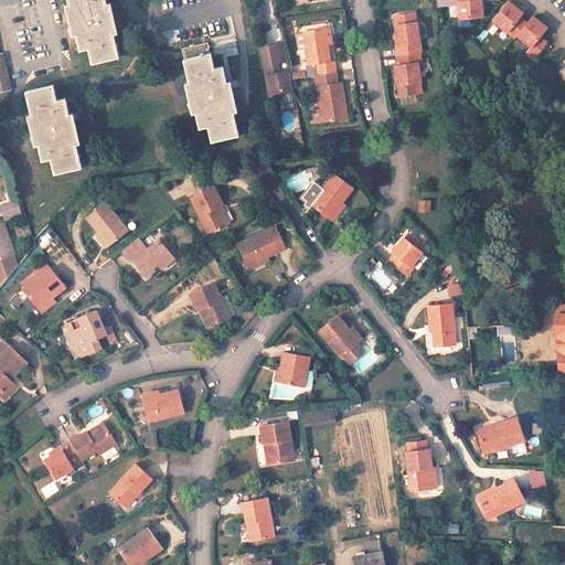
[(67,0),(80,51),(88,49),(92,64),(119,57),(105,0),(67,0)]
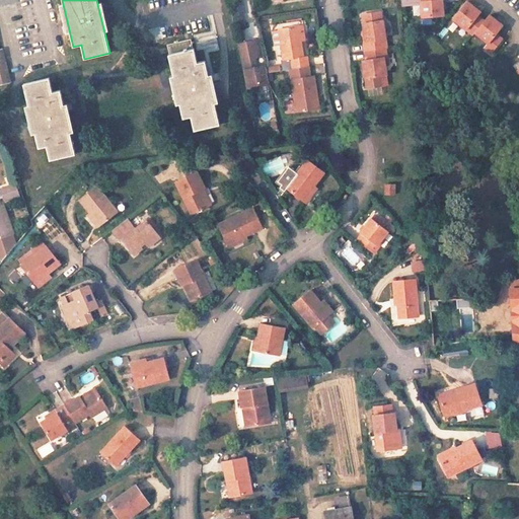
[(420,0),(422,17),(443,15),(442,0),(420,0)]
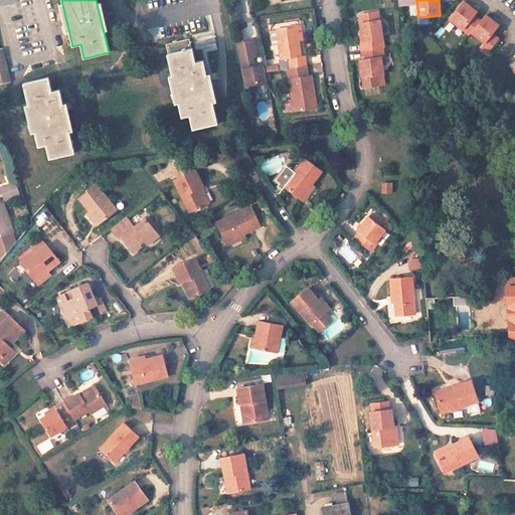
[(476,11),(464,1),(449,19),(469,35),(471,32),(481,21),(474,15),(476,11)]
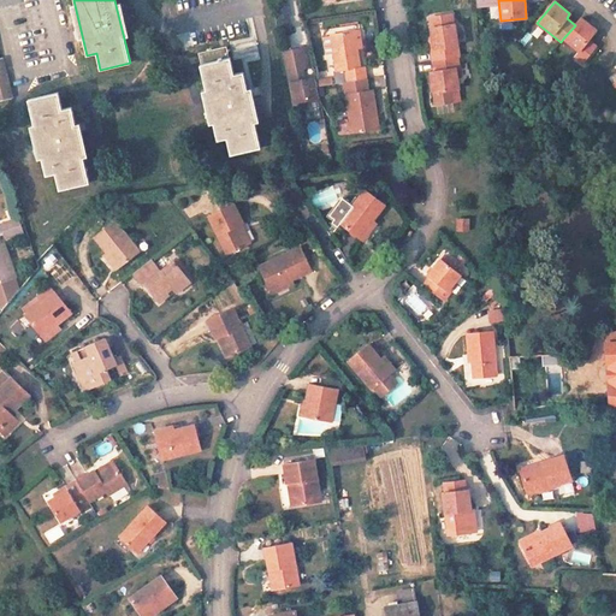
[(285,5),(273,7),(277,22),(288,19),(285,5)]
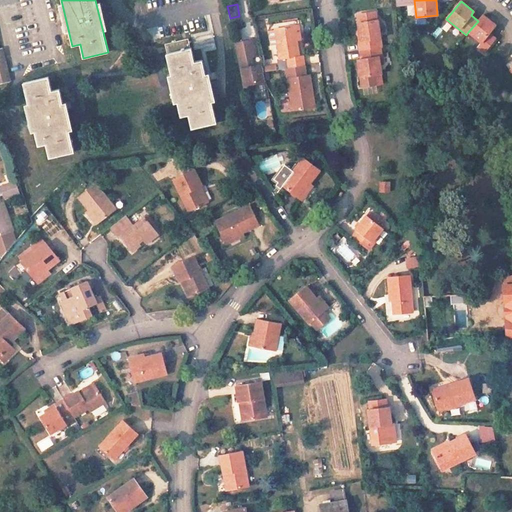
[(377,20),(376,20),(375,12),(358,14),(359,23),(358,23),(360,34),(358,35),(360,51),(380,48),(381,48),(377,20)]
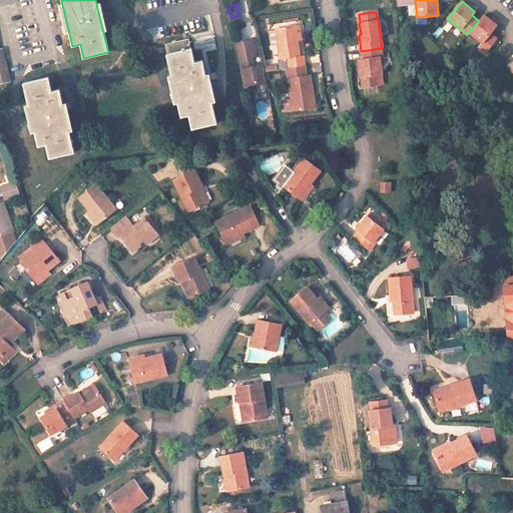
[(496,25),(483,15),(479,21),(469,32),(482,42),(478,46),(485,52),(496,38),(489,33),(496,25)]
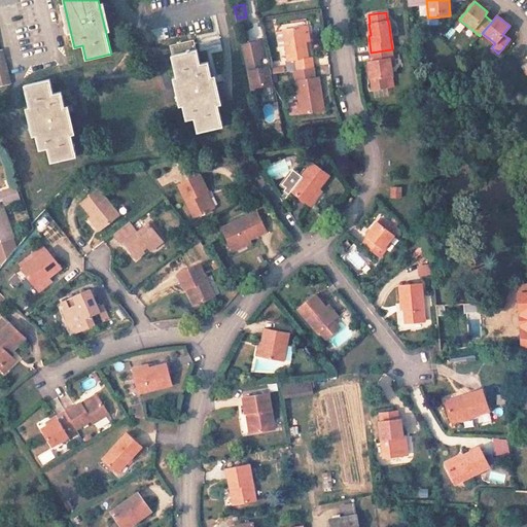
[(312,58),(308,58),(306,42),(303,27),(283,30),(285,44),(287,61),(285,61),(286,71),(294,70),(300,69),(313,67),(312,58)]
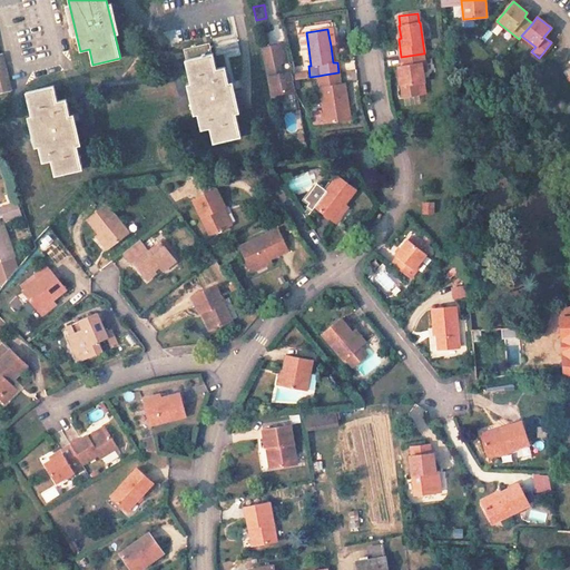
[(306,32),(297,33),(300,50),(308,48),(306,32)]
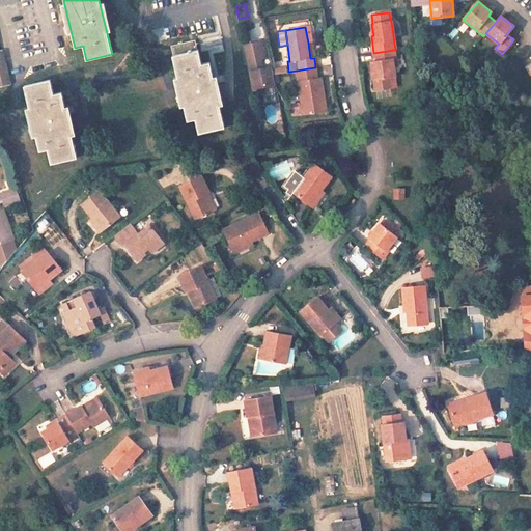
[(195,119),(199,133),(224,128),(210,62),(201,64),(198,50),(197,50),(195,40),(171,46),(173,55),(172,56),(188,120),(195,119)]
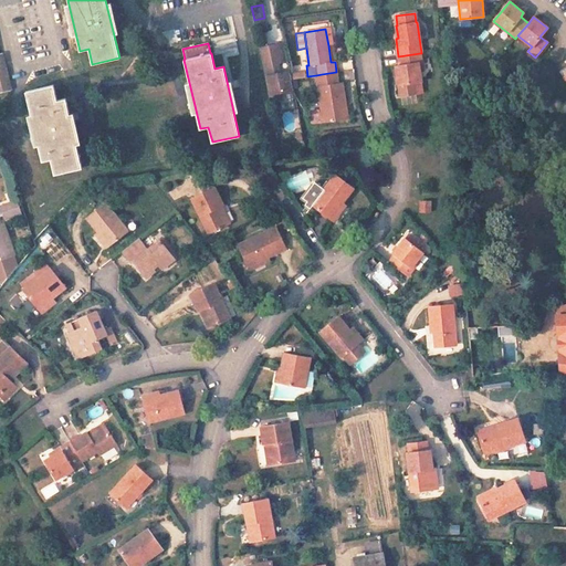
[(284,44),(260,50),(270,102),(282,100),(282,94),(293,91),(290,72),(279,74),(276,63),(287,61),(284,44)]
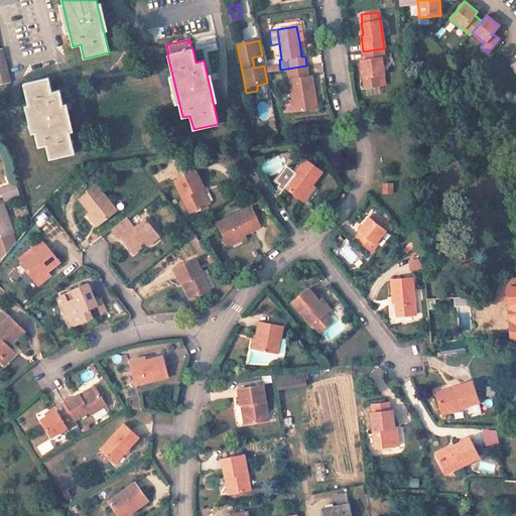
[(384,57),(383,48),(363,51),(364,59),(361,60),(365,88),(380,86),(378,76),(384,75),(381,57),(384,57)]
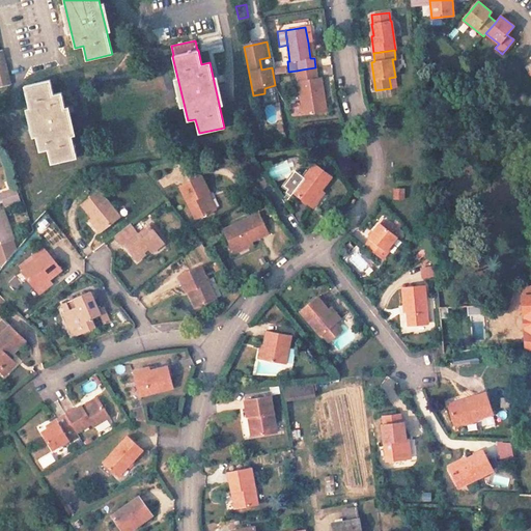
[(530,54),(522,62),(530,74),(530,54)]
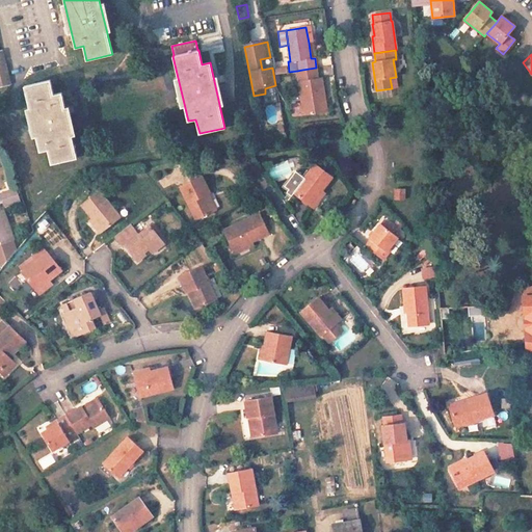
[(321,77),(318,78),(316,68),(302,70),(297,71),(298,81),(302,105),(300,105),(301,115),(326,111),(321,77)]
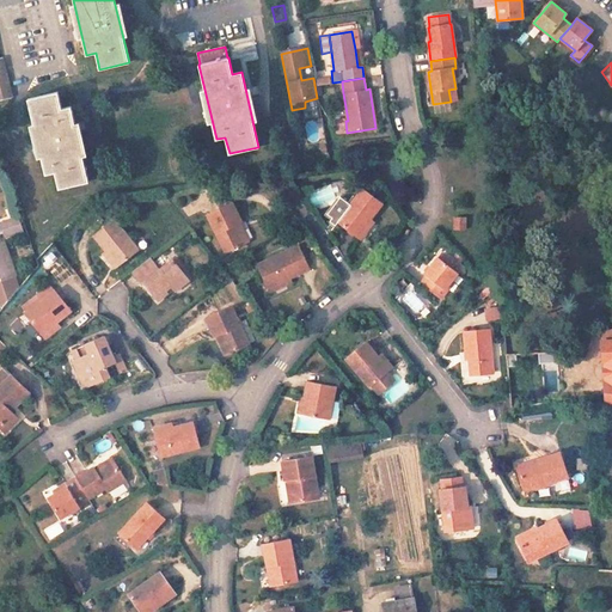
[(57,92),(28,99),(46,175),(55,172),(59,189),(89,182),(71,106),(61,109),(57,92)]
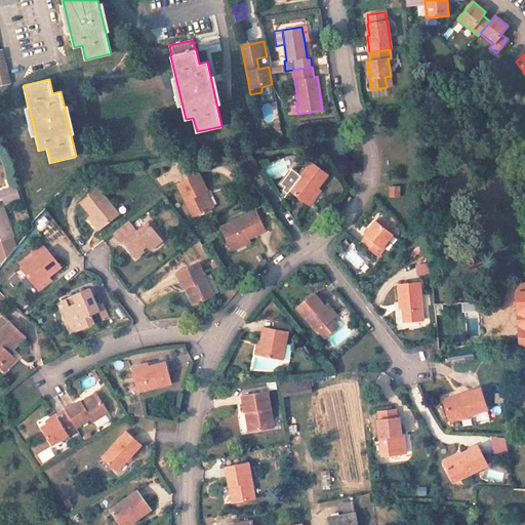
[(295,102),(285,104),(287,116),(297,114),(296,104),(295,102)]
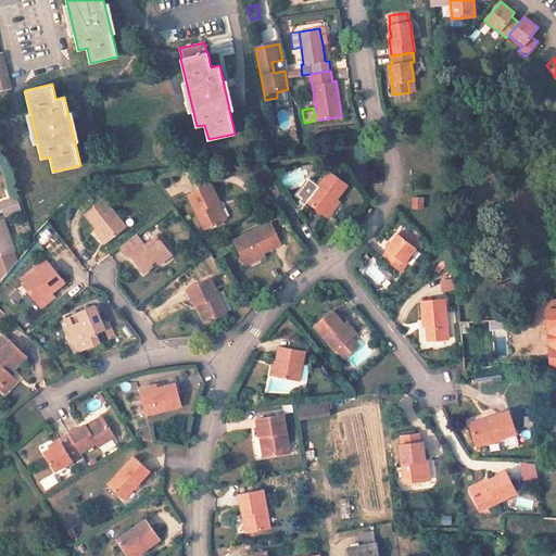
[(310,178),(298,194),(302,198),(299,201),(304,205),(306,202),(324,215),(336,199),(346,185),(329,172),(318,186),(310,178)]
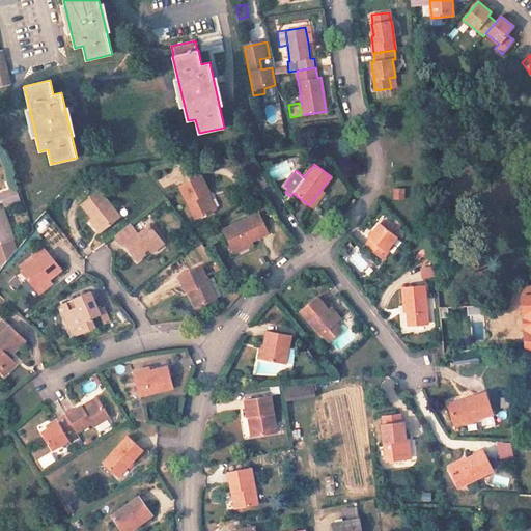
[(210,192),(201,176),(180,186),(196,219),(213,211),(204,195),(207,193),(210,192)]
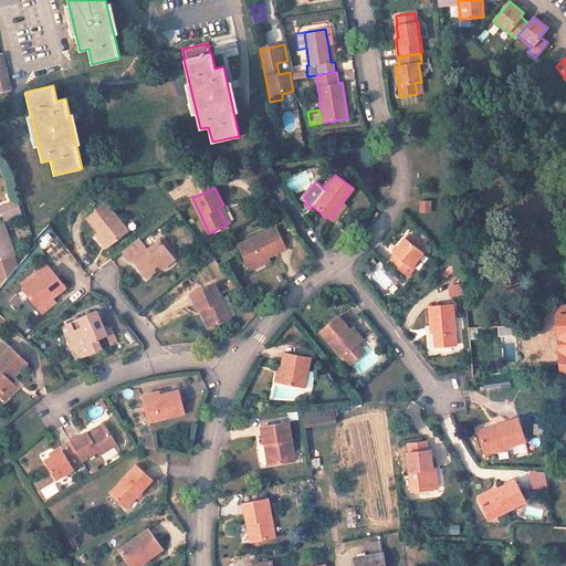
[(6,205),(8,211),(22,207),(20,199),(6,205)]
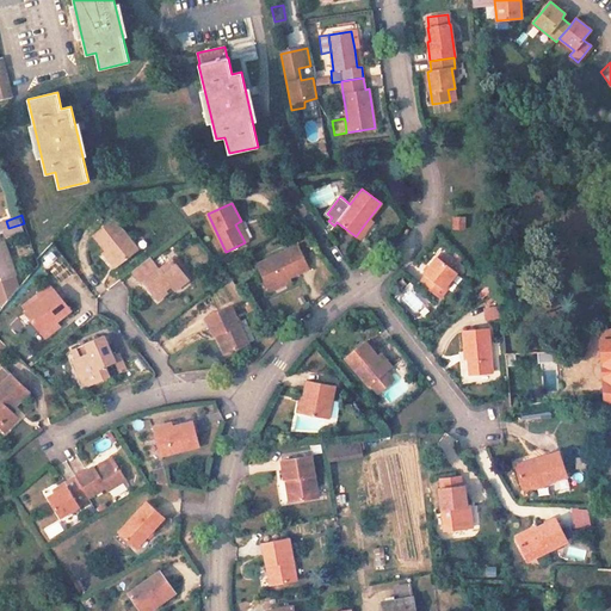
[(464,229),(464,217),(455,217),(454,229),(464,229)]
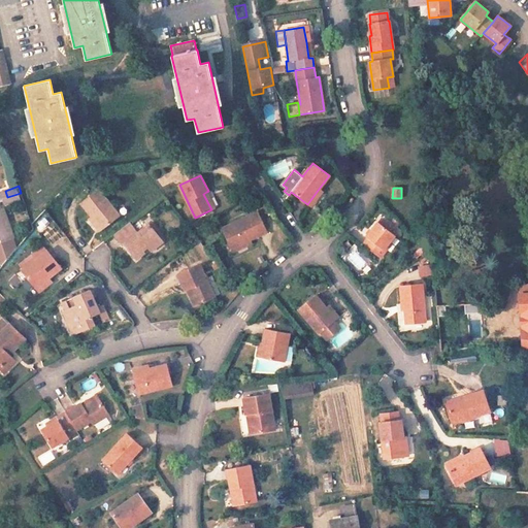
[(102,230),(120,217),(98,189),(81,202),(93,217),(102,230)]
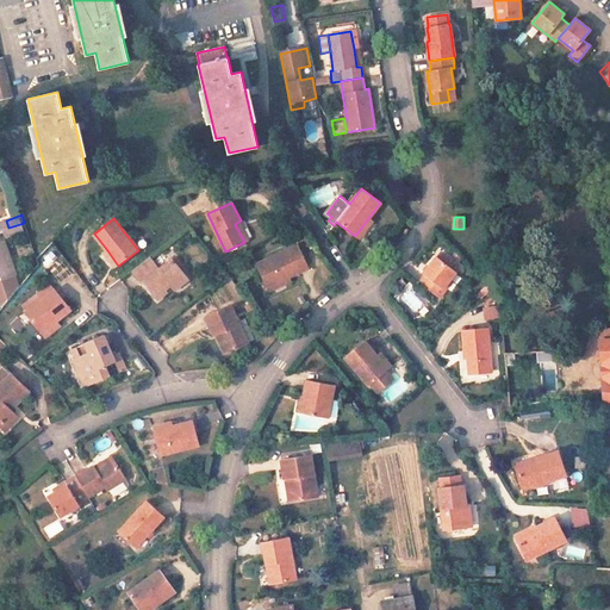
[(355,236),(359,237),(371,221),(368,218),(355,236)]
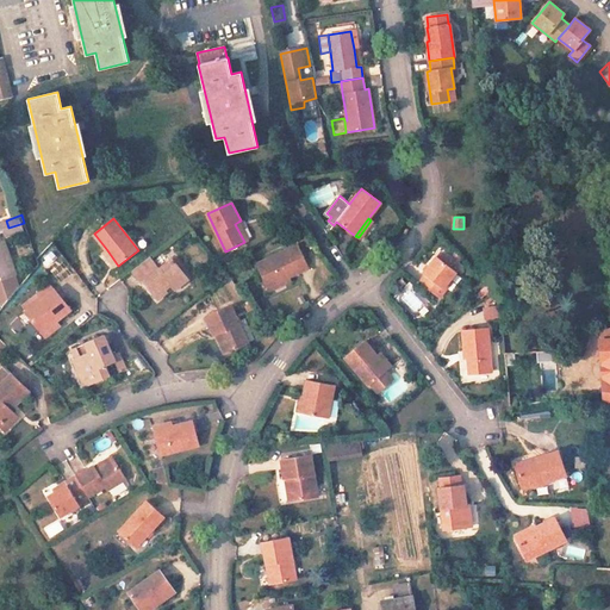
[(235,224),(244,242),(248,241),(238,222),(235,224)]
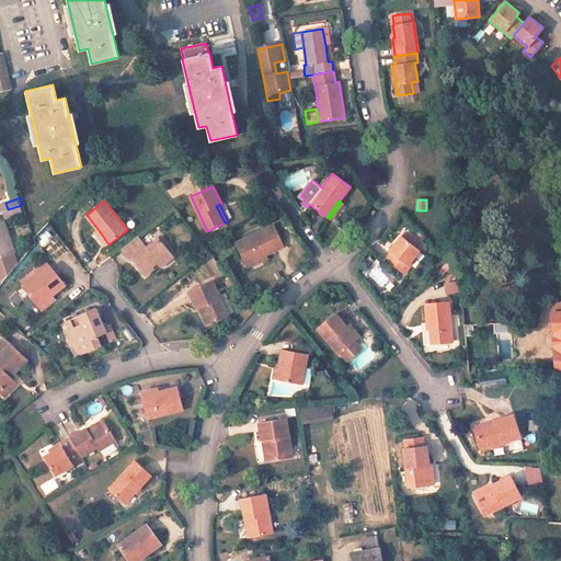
[(3,212),(6,217),(24,210),(22,205),(8,209),(3,212)]
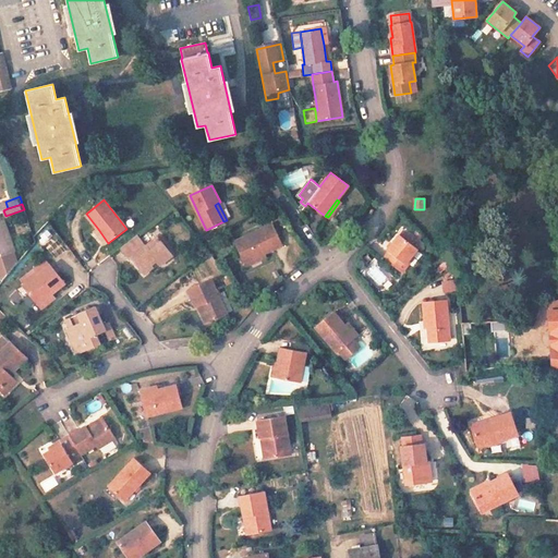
[(0,255),(14,252),(3,220),(1,220),(0,220),(0,255)]
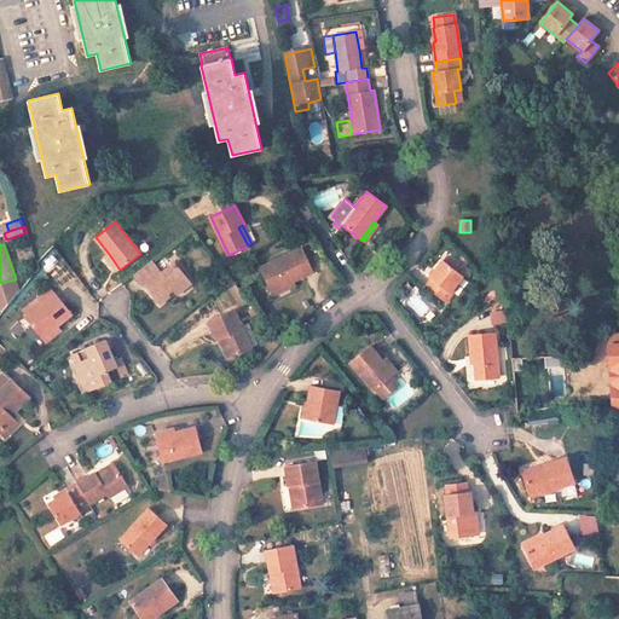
[(294,281),(313,272),(301,248),(261,267),(272,291),(294,281)]
